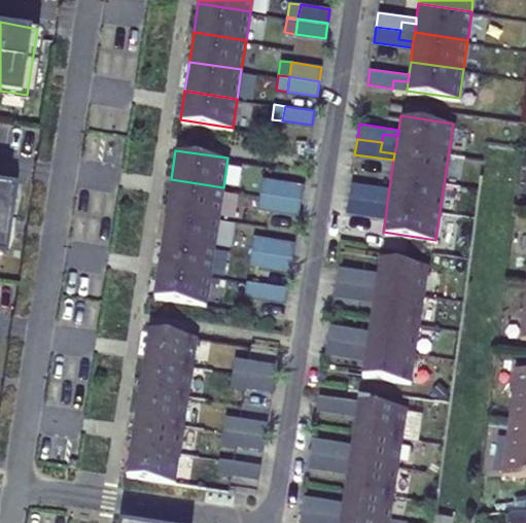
[(274,180),(263,178),(260,193),(272,195),(274,180)]
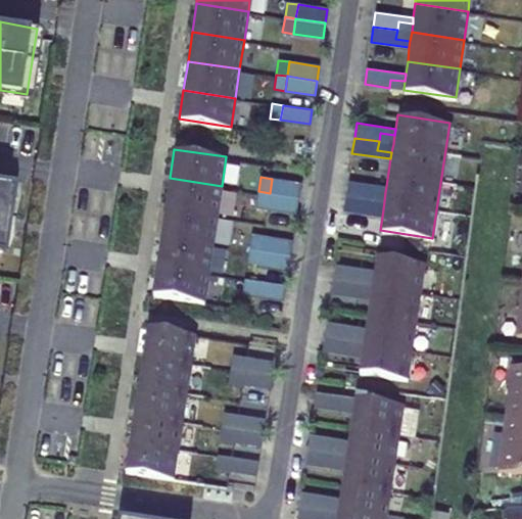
[(222,186),(170,178),(165,206),(218,215),(222,186)]
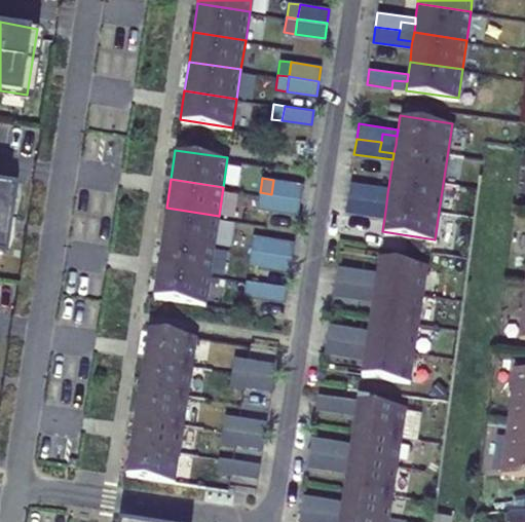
[(302,184),(273,180),(271,194),(300,198),(302,184)]
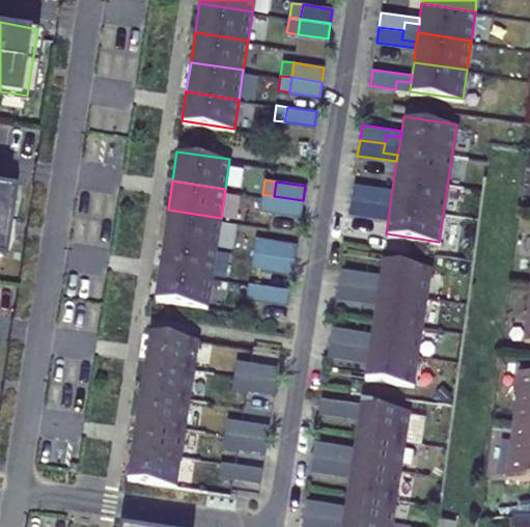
[(392,189),(353,183),(351,198),(375,202),(378,193),(391,195),(392,189)]
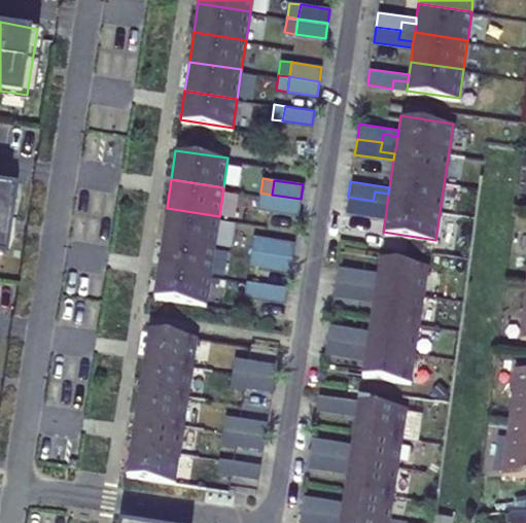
[(0,240),(8,185),(0,183),(0,240)]
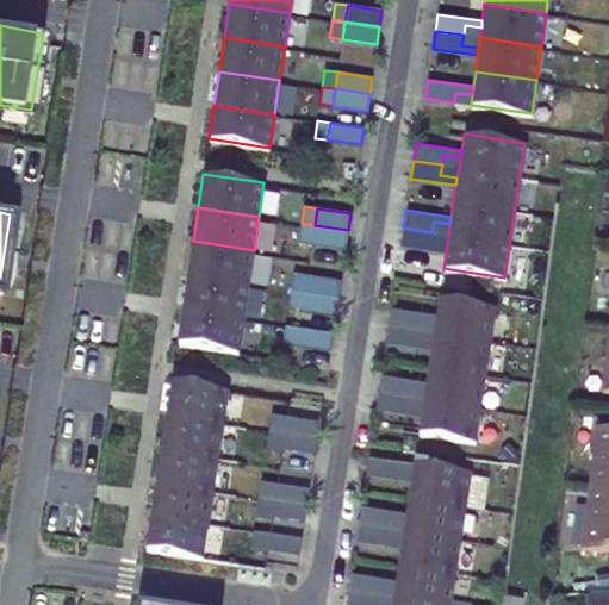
[(315,225),(302,223),(299,239),(311,242),(315,225)]
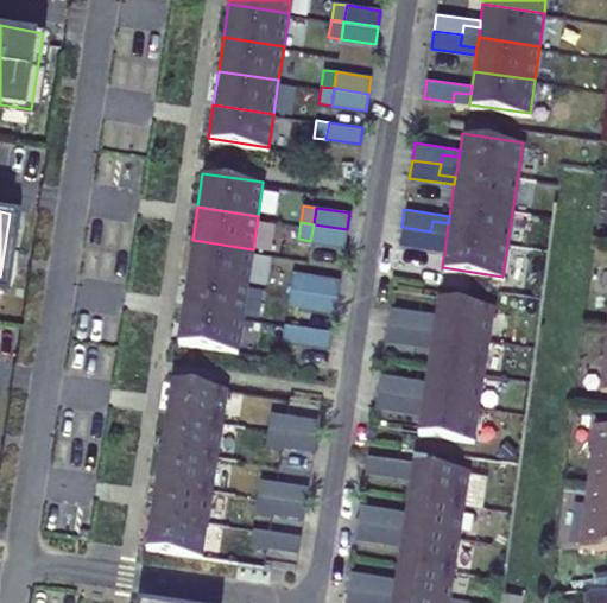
[(347,229),(314,224),(310,241),(345,246),(347,229)]
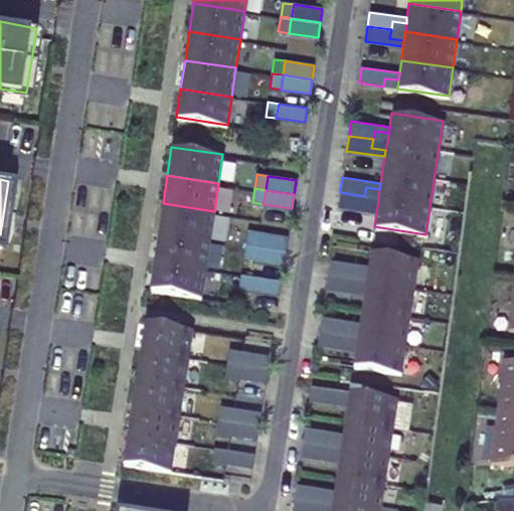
[(364,196),(340,192),(338,207),(376,213),(377,206),(363,204),(364,196)]
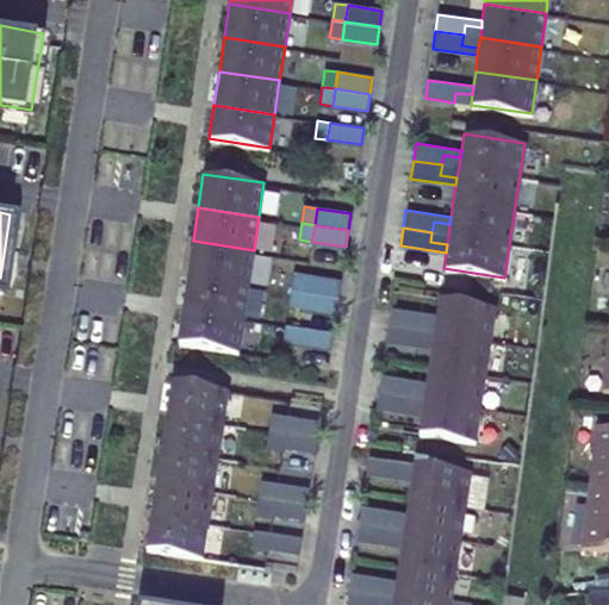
[(254,250),(193,241),(188,274),(248,284),(254,250)]
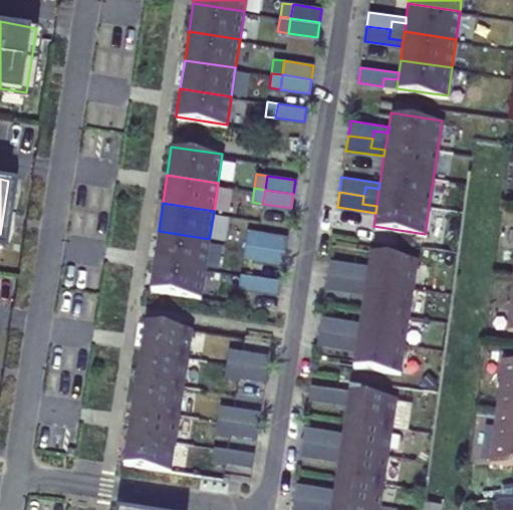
[(258,231),(248,230),(245,244),(256,246),(258,231)]
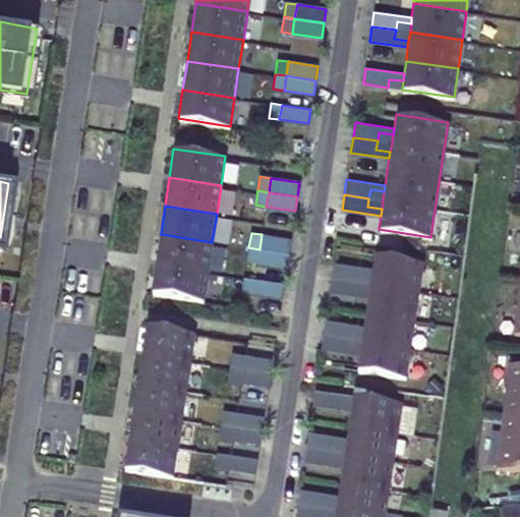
[(212,242),(161,234),(156,263),(208,271),(212,242)]
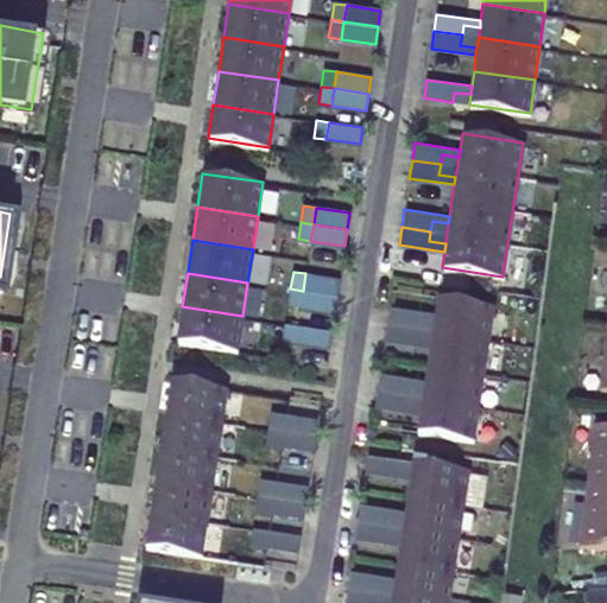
[(340,279),(305,273),(303,291),(337,296),(340,279)]
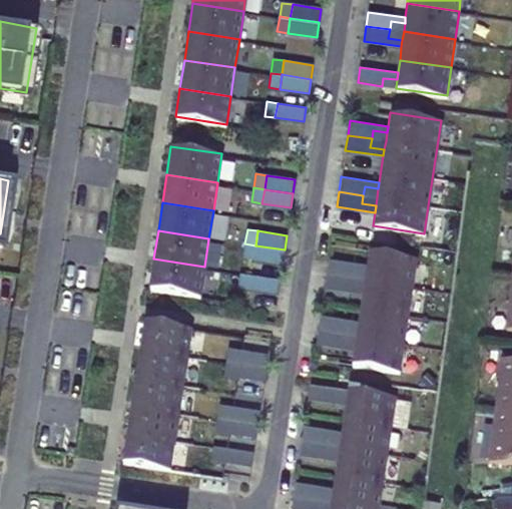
[(511,235),(503,325),(511,326),(511,235)]
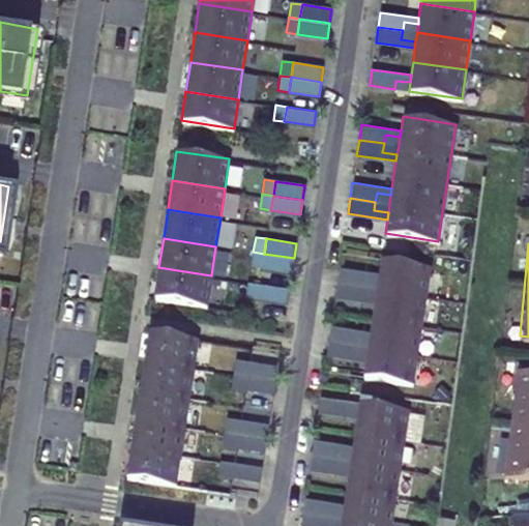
[(264,254),(253,252),(251,266),(262,268),(264,254)]
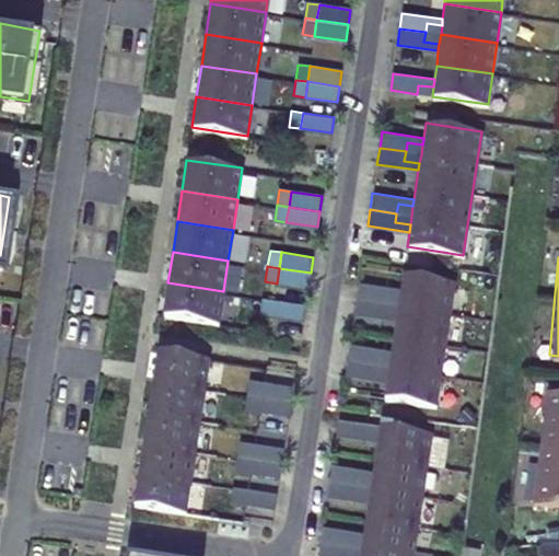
[(311,273),(279,268),(277,284),(309,288),(311,273)]
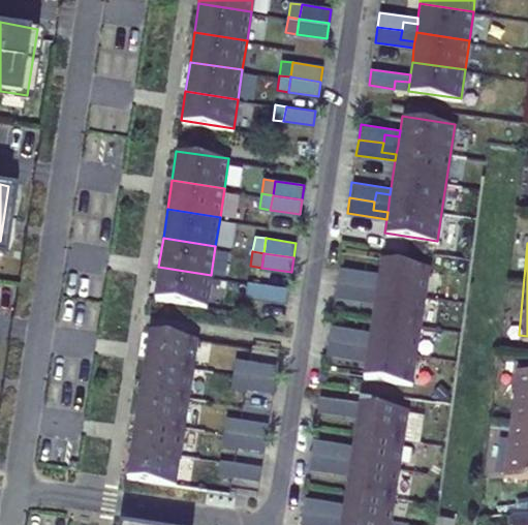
[(430,266),(380,258),(377,279),(376,287),(426,295),(430,266)]
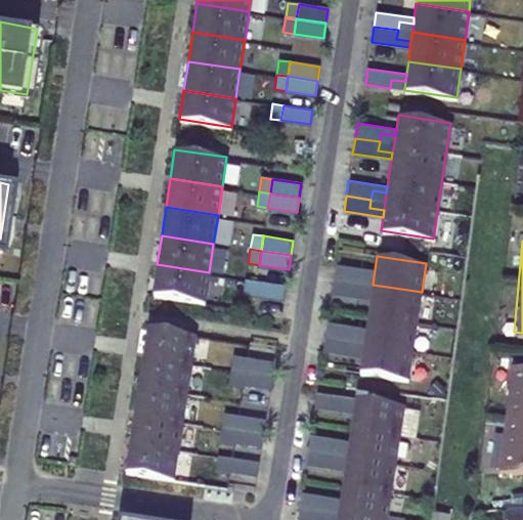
[(374,276),(375,269),(336,263),(334,278),(358,283),(359,274),(374,276)]
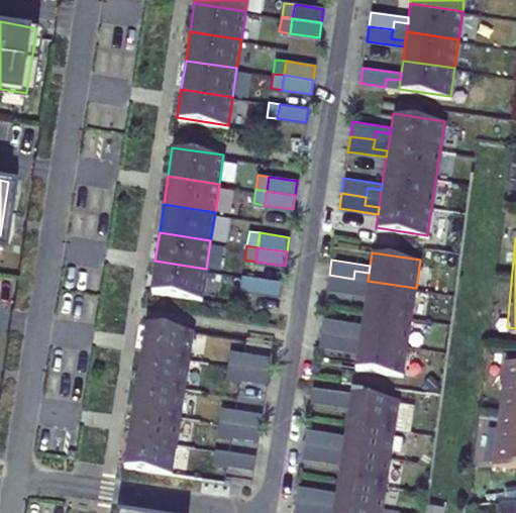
[(155,261),(150,290),(202,297),(206,269),(155,261)]
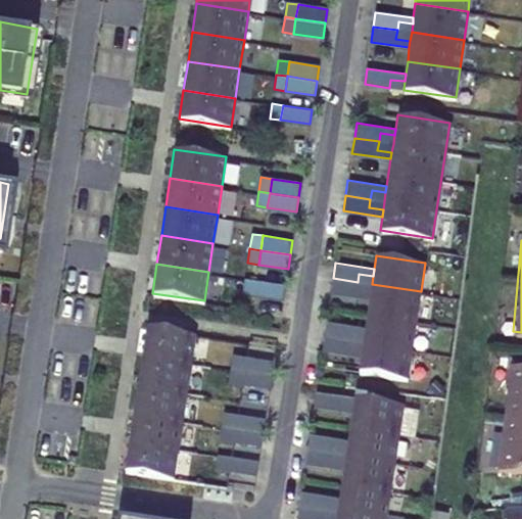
[(256,279),(245,278),(243,292),(254,294),(256,279)]
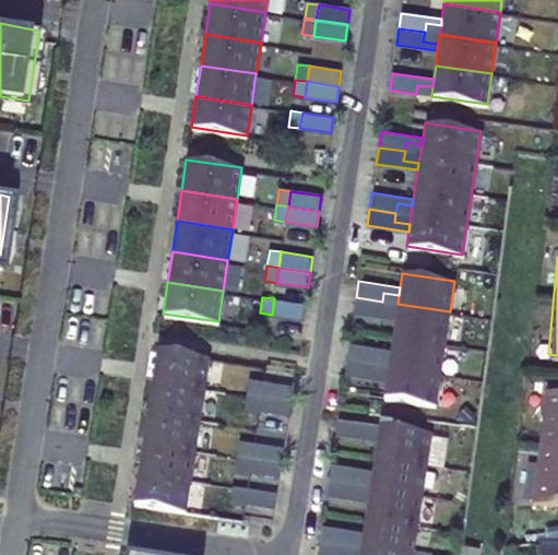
[(381,310),(382,302),(356,297),(353,315),(395,320),(396,314),(381,310)]
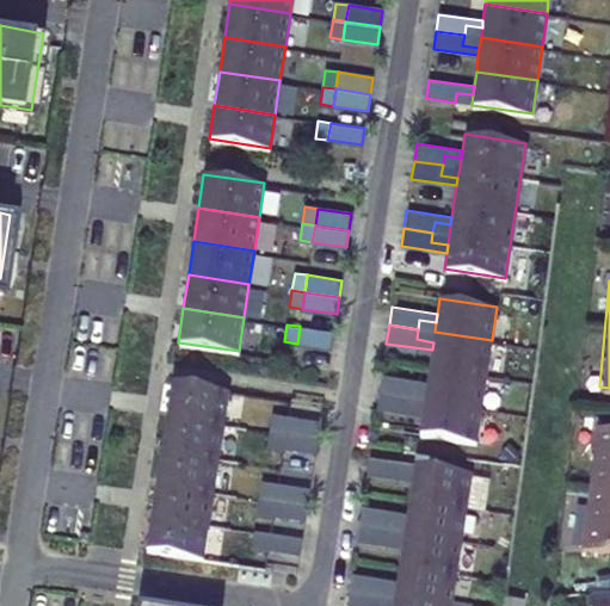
[(333,332),(300,326),(297,344),(331,348),(333,332)]
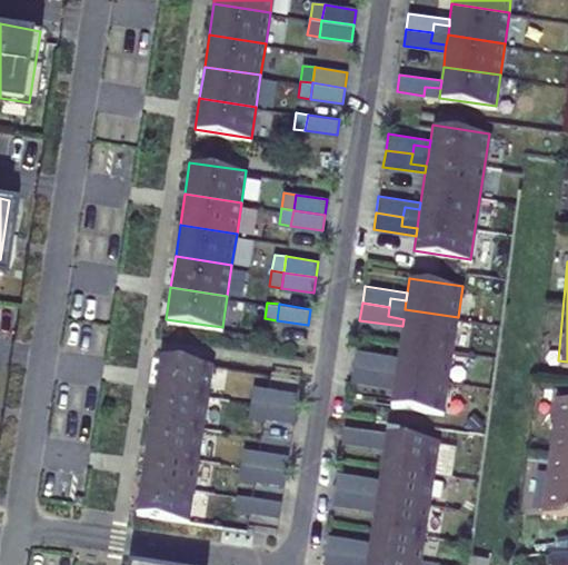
[(452,349),(458,317),(405,309),(404,319),(402,326),(400,340),(452,349)]
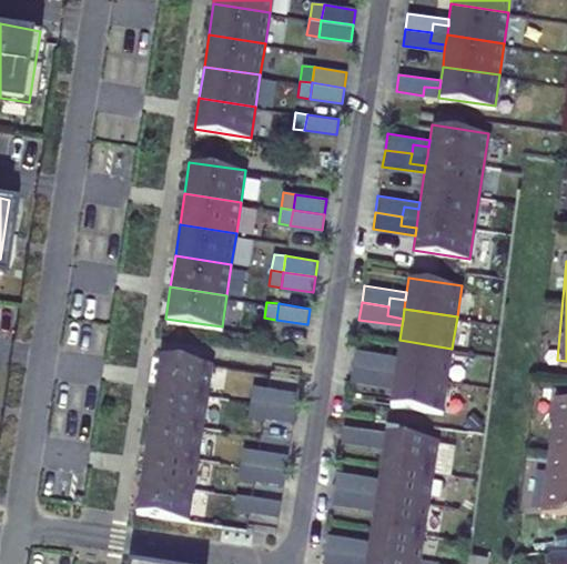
[(447,380),(452,349),(400,340),(397,354),(396,362),(395,372),(447,380)]
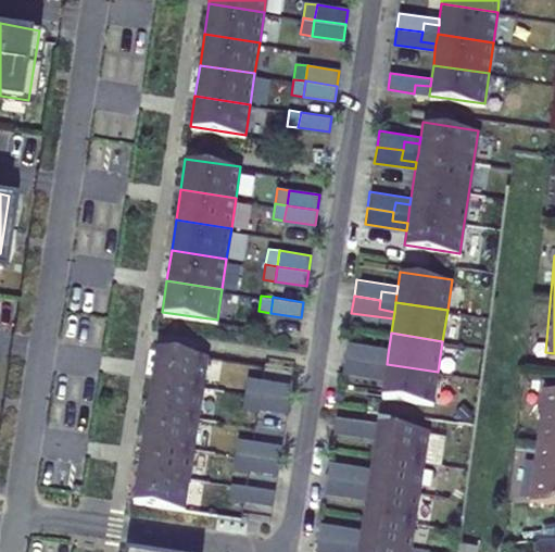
[(389,347),(348,340),(344,358),(371,362),(373,352),(388,354),(389,347)]
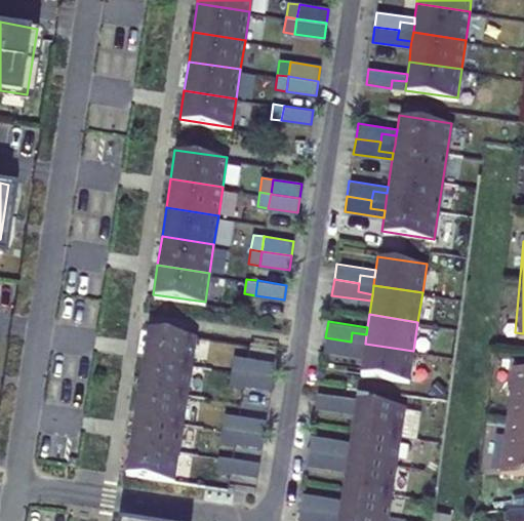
[(197,334),(148,327),(144,356),(192,363),(197,334)]
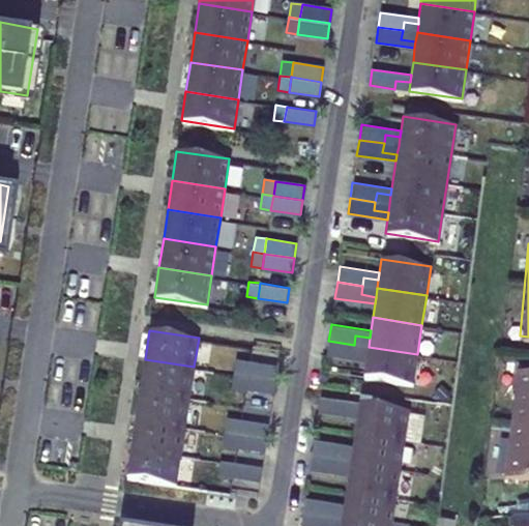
[(354,345),(328,341),(326,356),(365,362),(366,355),(352,353),(354,345)]
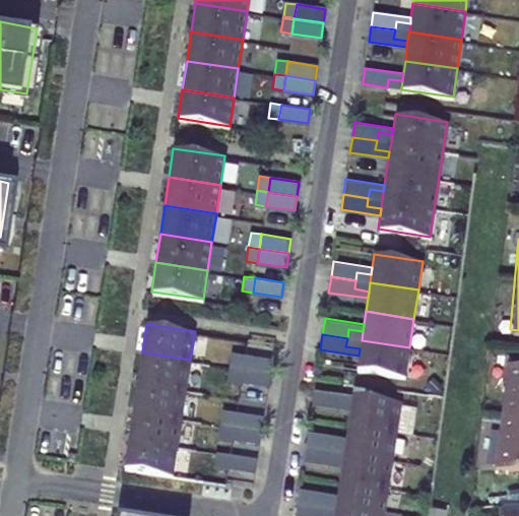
[(405,376),(409,347),(362,340),(360,348),(359,356),(357,369),(405,376)]
